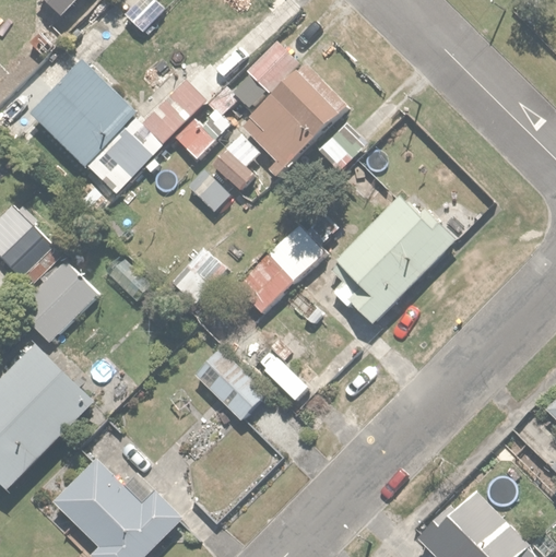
[(43,0),(57,14),(70,0),(43,0)]
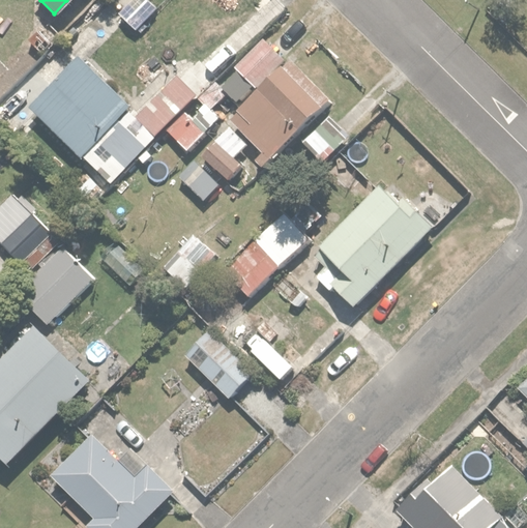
[(117,0),(112,5),(135,32),(158,10),(148,0),(117,0)]
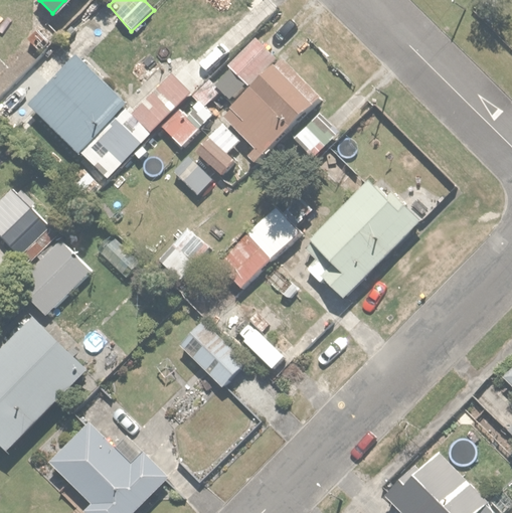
[(24,36),(38,52),(62,30),(48,14),(24,36)]
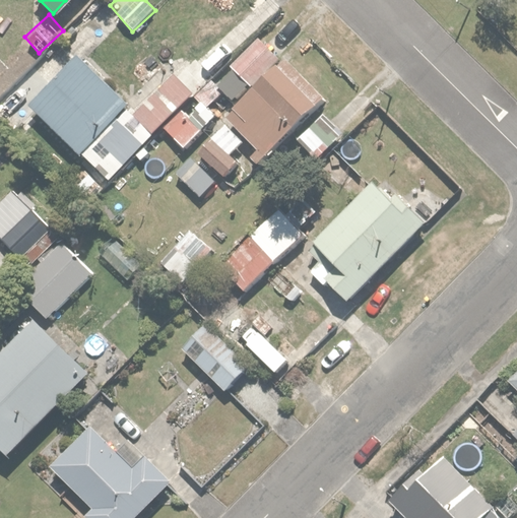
[(76,52),(26,103),(106,182),(202,85),(174,57),(128,103),(76,52)]
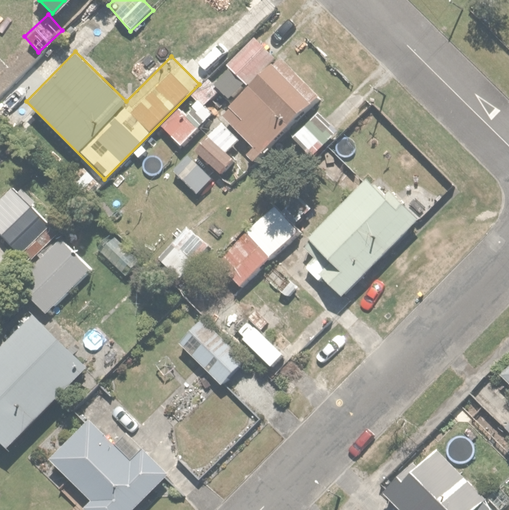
[(251,157),(258,163),(322,97),(282,58),(224,118),(257,151),(251,157)]
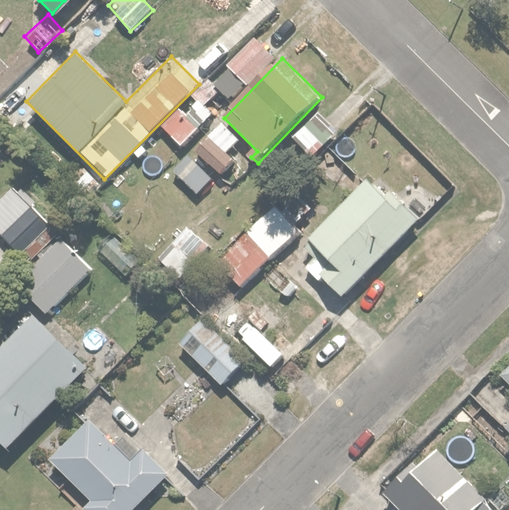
[(204,80),(153,137),(175,158),(227,101),(204,80)]
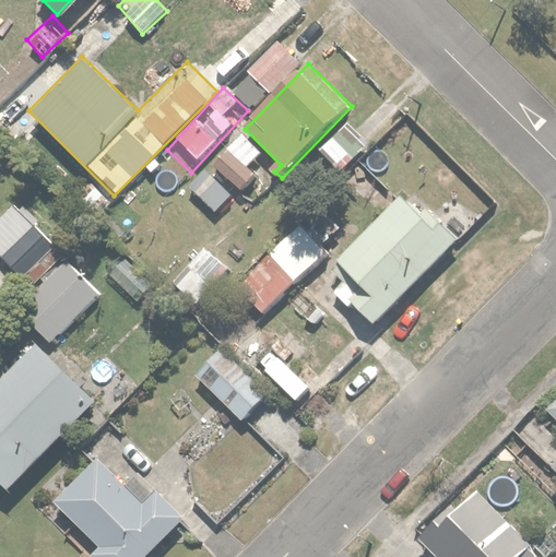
[(345,121),(317,152),(339,172),(366,141),(345,121)]
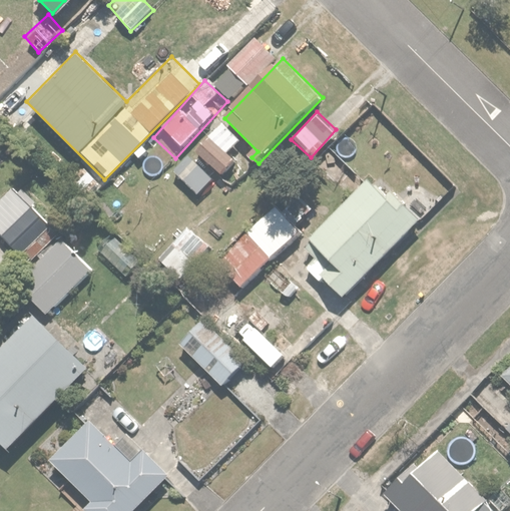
[(202,134),(227,160),(242,146),(218,120),(202,134)]
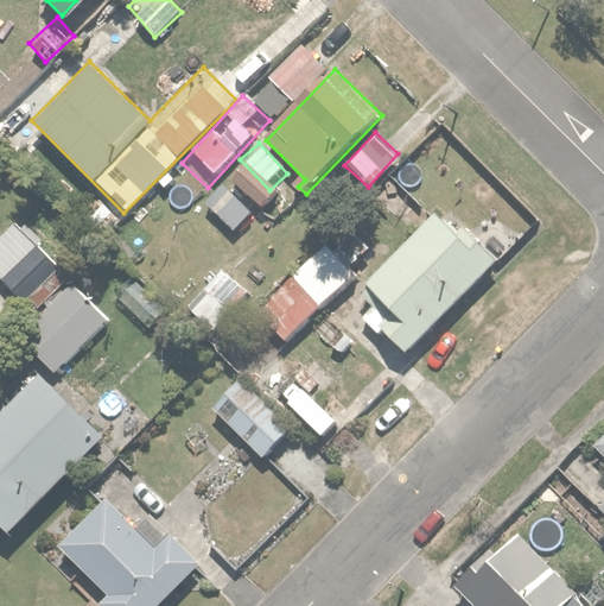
[(436,210),(366,278),(361,283),(376,300),(363,311),(404,353),(491,269),(436,210)]
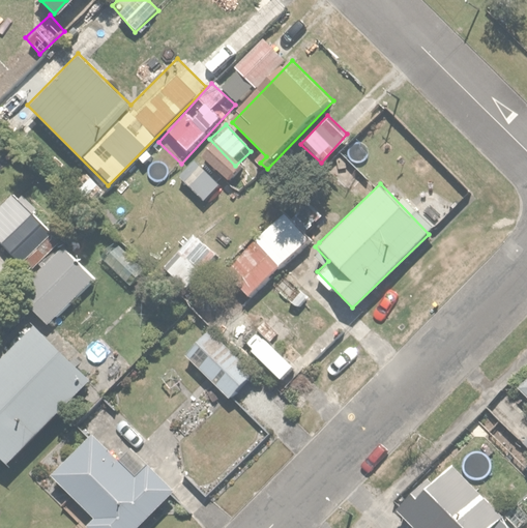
[(8,196),(0,205),(0,242),(29,270),(57,240),(8,196)]
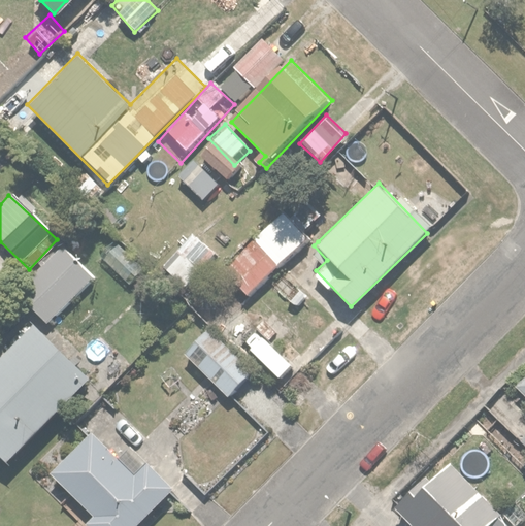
[(222,268),(247,295),(306,238),(281,211),(222,268)]
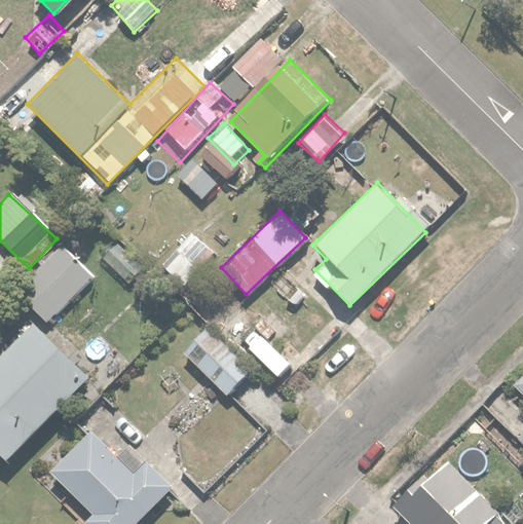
[(13,290),(45,322),(90,275),(60,245),(13,290)]
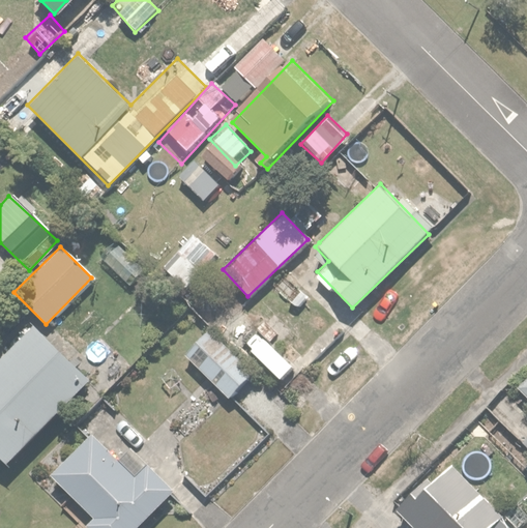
[(228,289),(203,315),(252,360),(264,347),(249,332),(260,320),(228,289)]
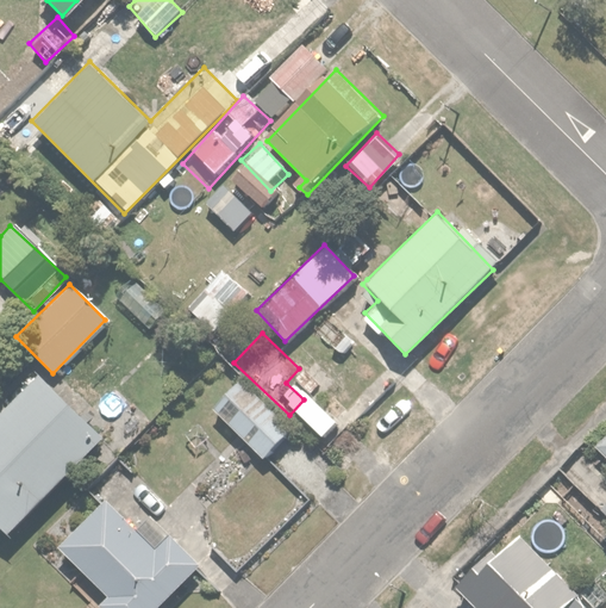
[(0,528),(5,533),(98,436),(35,377),(0,413),(0,528)]
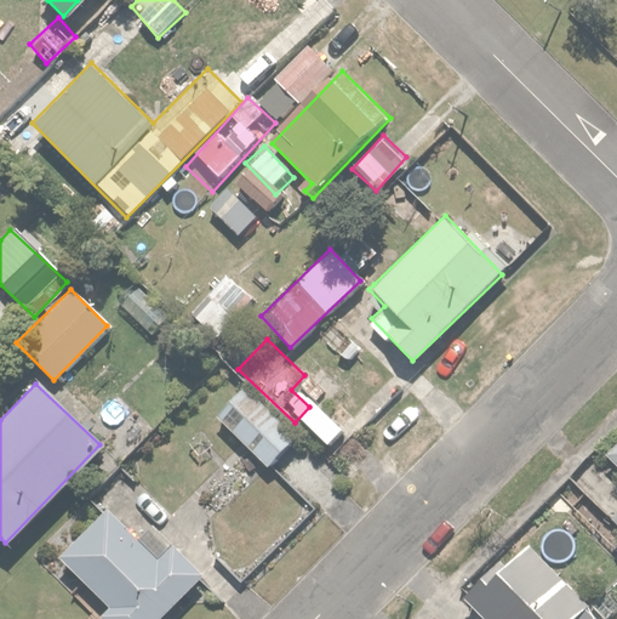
[(244,385),(215,416),(267,466),(296,435),(244,385)]
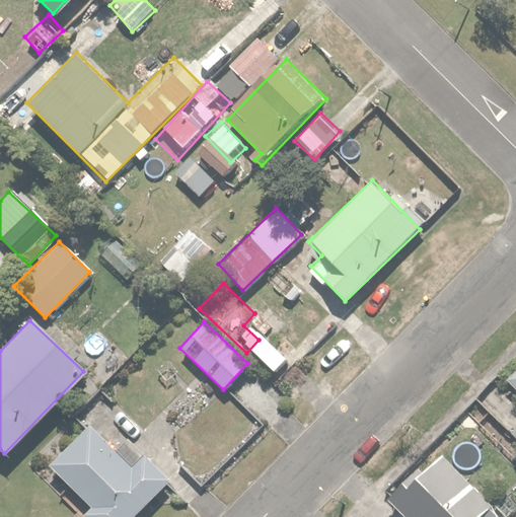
[(515,366),(504,379),(515,390),(515,366)]
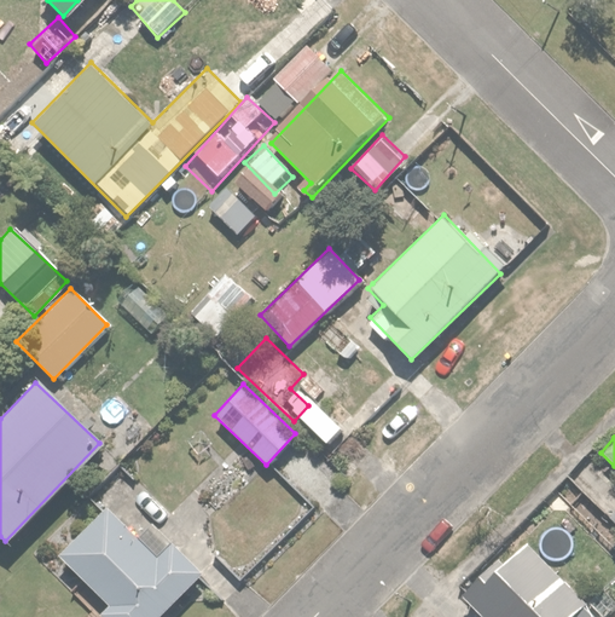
[(103,508),(57,555),(106,604),(96,616),(151,616),(195,574),(166,545),(154,557),(103,508)]
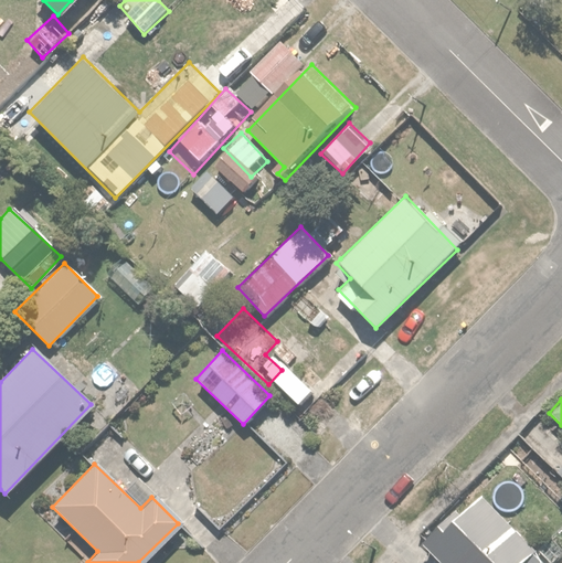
[(417,543),(435,562),(543,562),(481,495),(457,517),(452,511),(417,543)]
